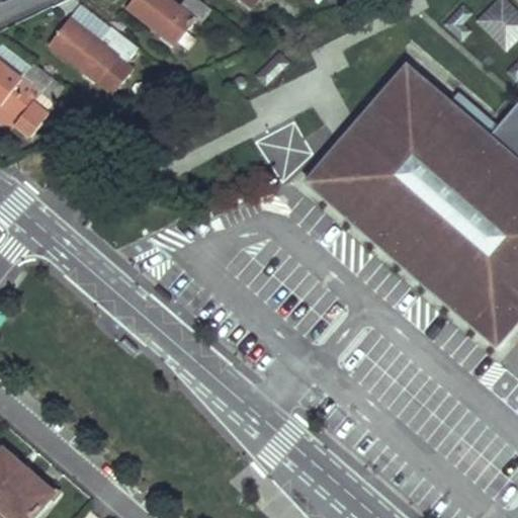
[(172,0),(134,0),(128,7),(176,46),(195,19),(200,23),(212,7),(202,0),(184,0),(179,6),(172,0)]
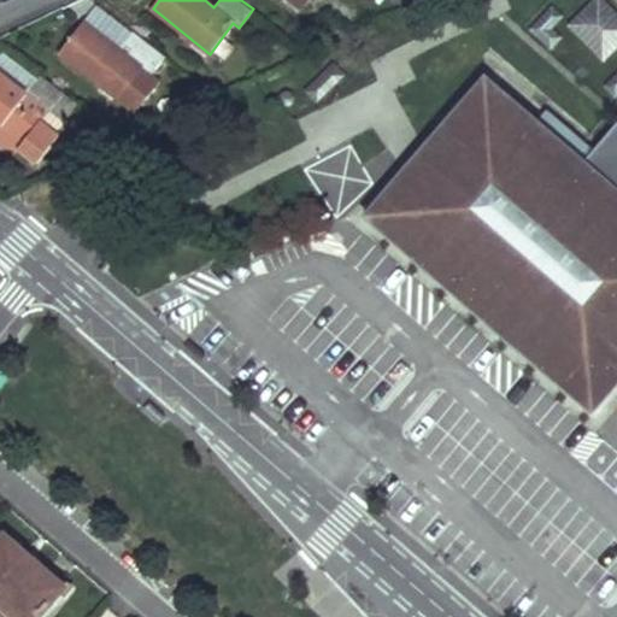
[(616,48),(616,12),(604,0),(595,0),(571,24),(606,60),(616,48)]
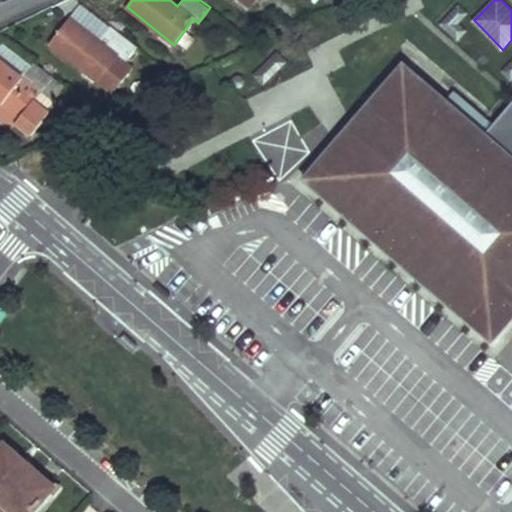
[(80,4),(70,17),(99,41),(109,28),(80,4)]
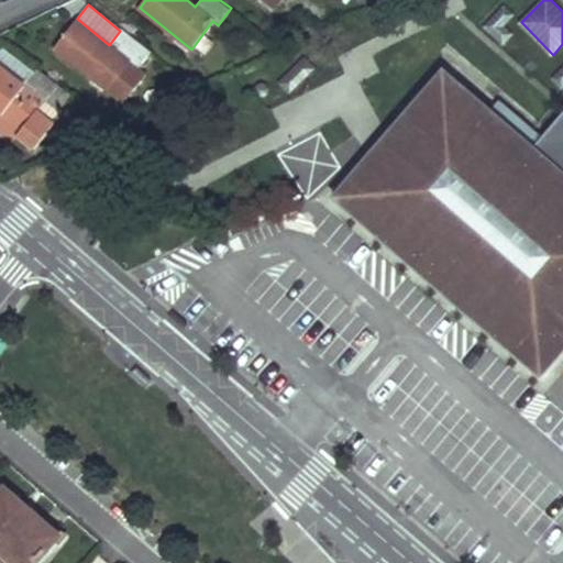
[(516,15),(505,6),(485,28),(504,45),(514,34),(505,26),(516,15)]
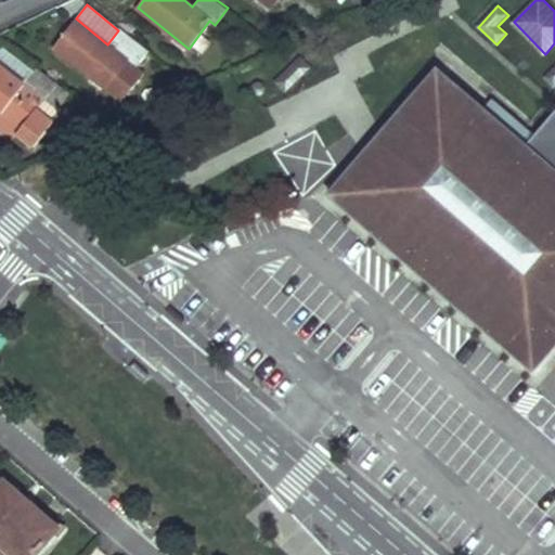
[(120,27),(118,30),(107,44),(76,18),(53,47),(85,72),(116,97),(130,78),(120,69),(128,60),(137,66),(149,50),(120,27)]
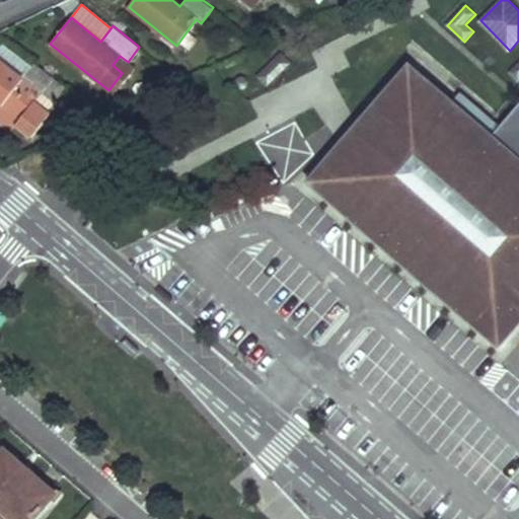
[(257,77),(268,87),(292,62),(282,53),(257,77)]
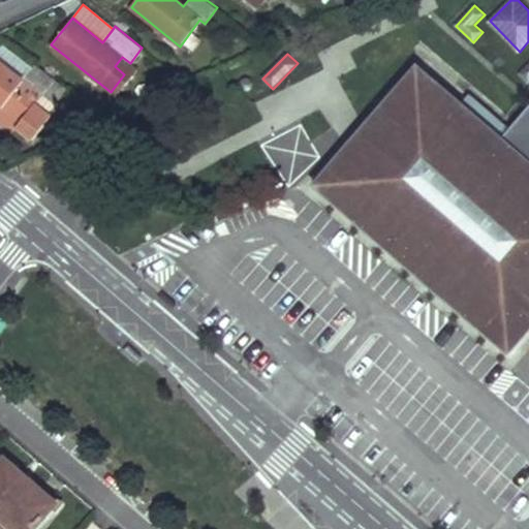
[(505,63),(498,57),(491,64),(498,70),(505,63)]
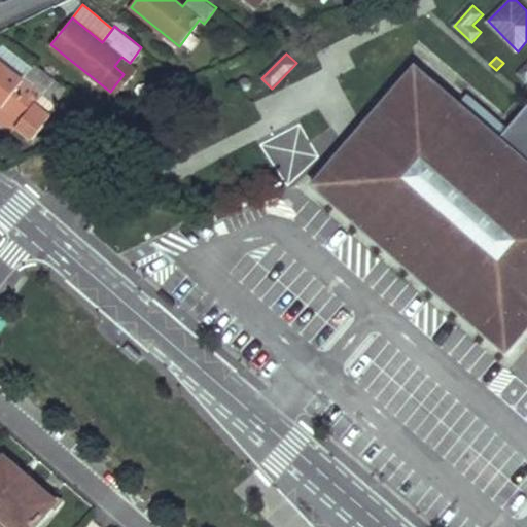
[(0,121),(11,132),(15,127),(31,138),(68,90),(34,64),(21,80),(0,64),(0,121)]
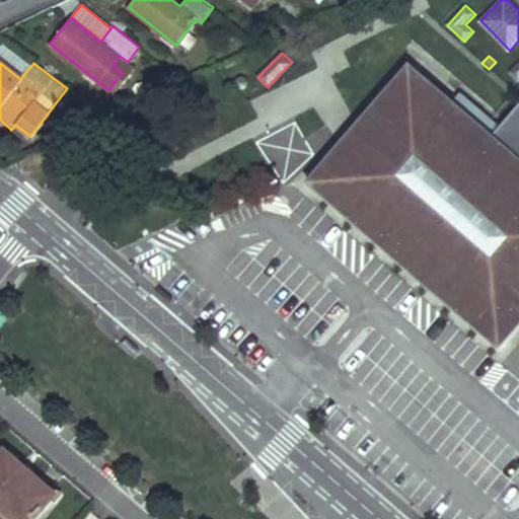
[(518,160),(491,136),(408,64),(304,181),(498,349),(518,322),(518,160)]
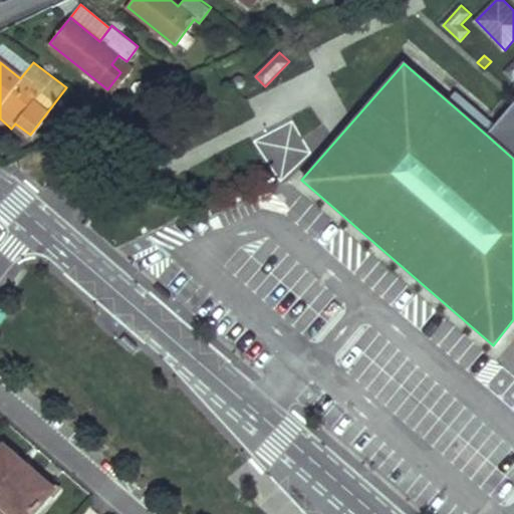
[(244,76),(239,75),(235,78),(233,83),(236,87),(241,89),(246,86),(247,81),(244,76)]
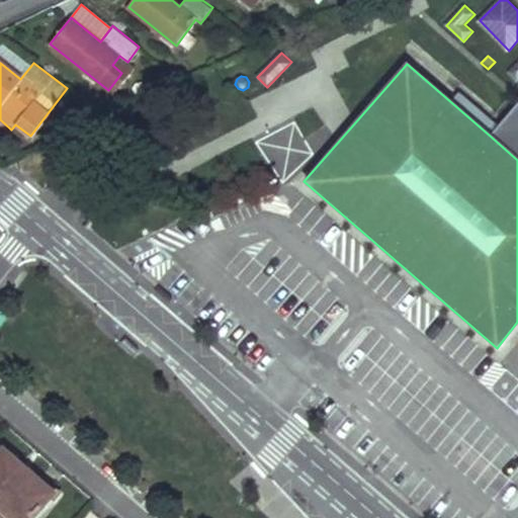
[(517,103),(490,136),(517,160),(517,103)]
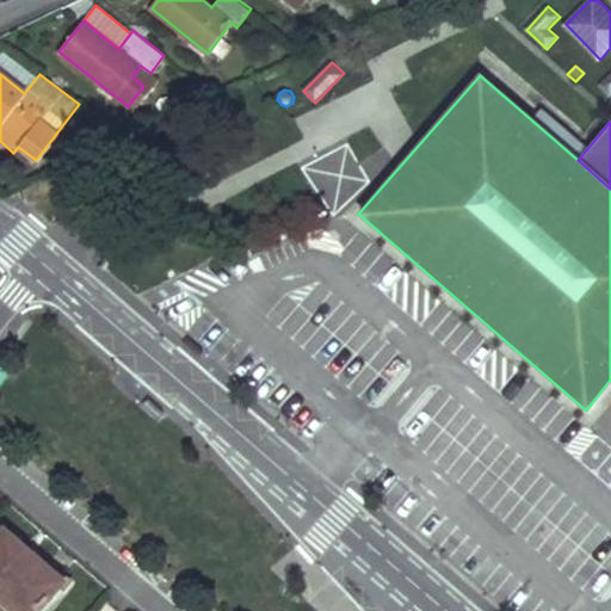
[(328,208),(368,185),(344,144),(304,167),(328,208)]
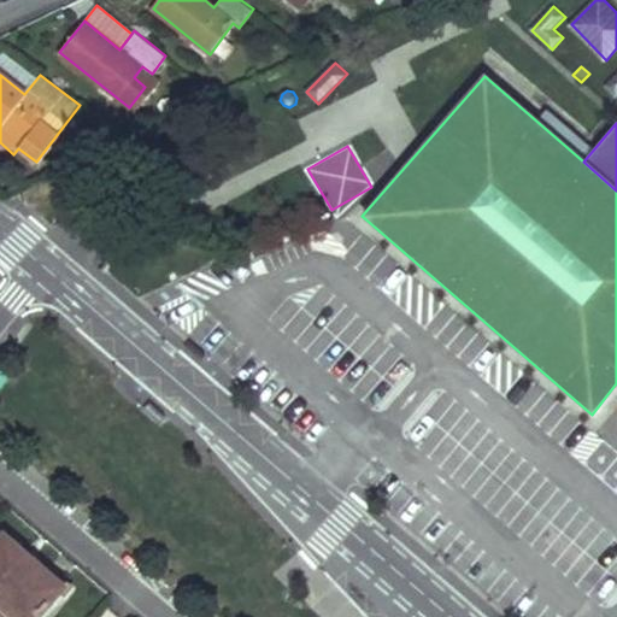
[(0,600),(18,616),(36,616),(46,607),(63,587),(7,536),(0,544),(0,600)]
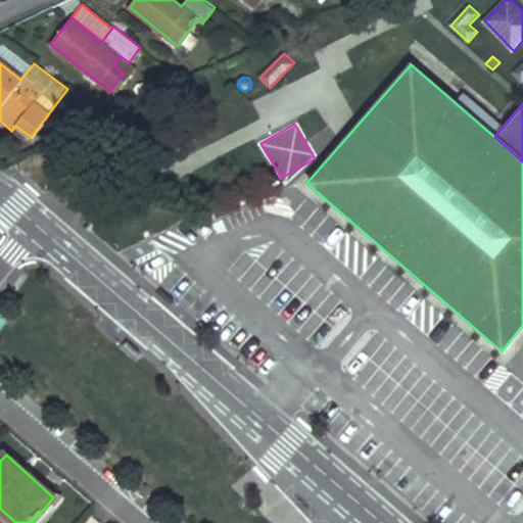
All buildings are outlined.
